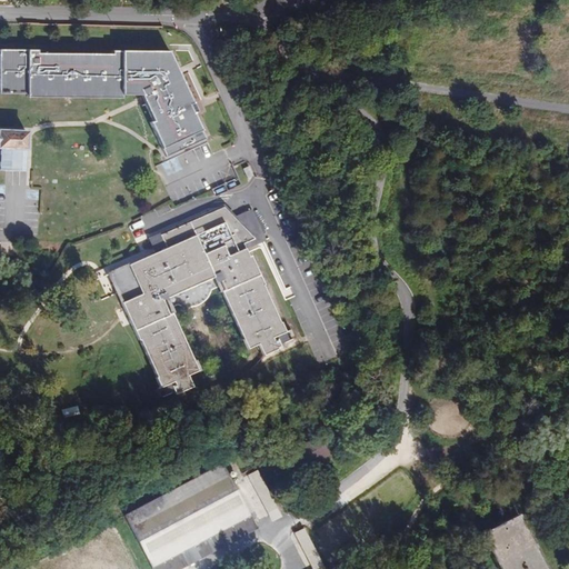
[(38,50),(0,49),(0,95),(27,95),(27,98),(35,98),(122,99),(122,96),(141,96),(142,100),(152,121),(149,122),(166,157),(206,139),(193,113),(197,111),(179,71),(169,51),(111,51),(111,53),(38,53),(38,50)]
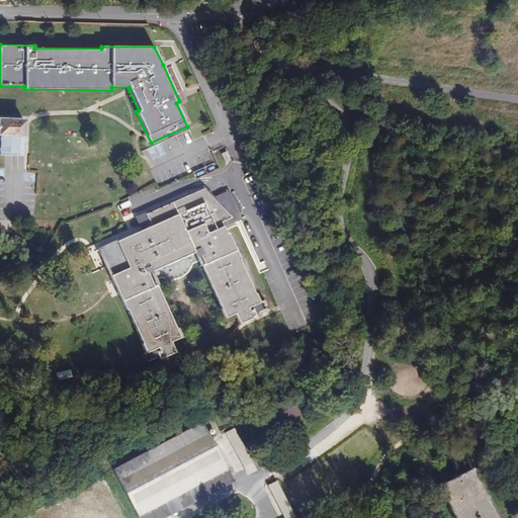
[(24,121),(0,120),(0,156),(14,157),(22,157),(24,121)]
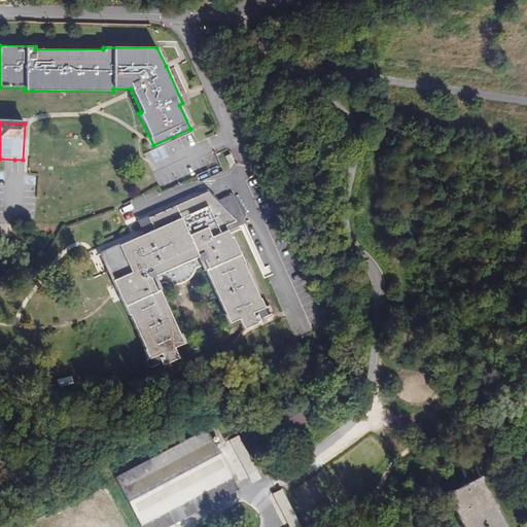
[(232,153),(225,155),(230,165),(236,162),(232,153)]
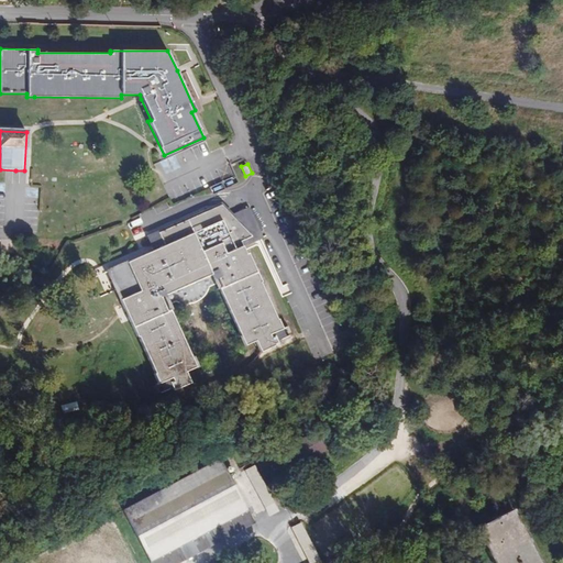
[(235,175),(222,181),(225,188),(239,183),(235,175)]
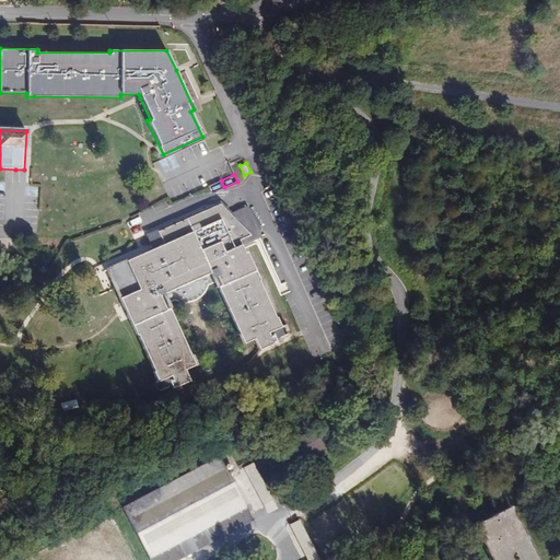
[(152,248),(84,278),(93,299),(117,289),(156,382),(166,377),(172,388),(189,382),(184,370),(194,365),(163,294),(212,272),(242,342),(254,338),(258,349),(276,341),(271,330),(280,327),(240,238),(251,233),(220,203),(146,234),(152,248)]
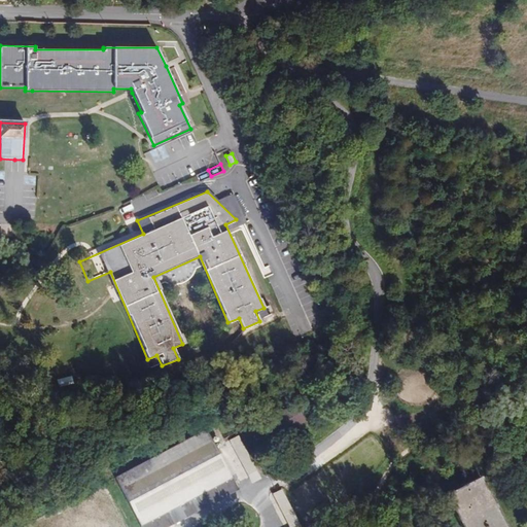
[(13,267),(5,266),(4,283),(12,283),(13,267)]
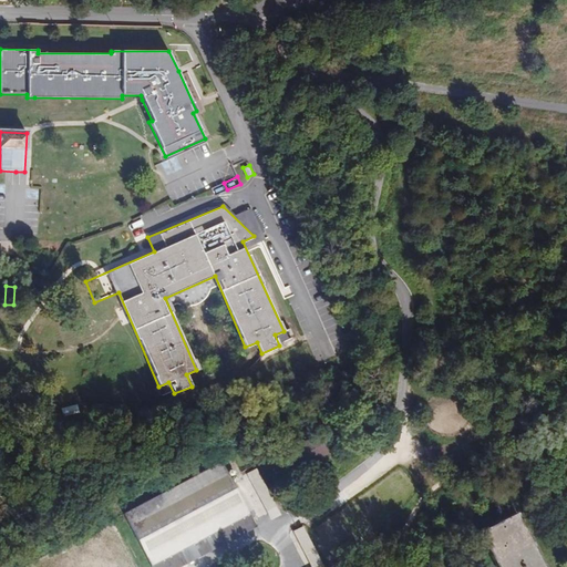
[(181,566),(257,526),(223,461),(123,514),(151,566),(181,566)]
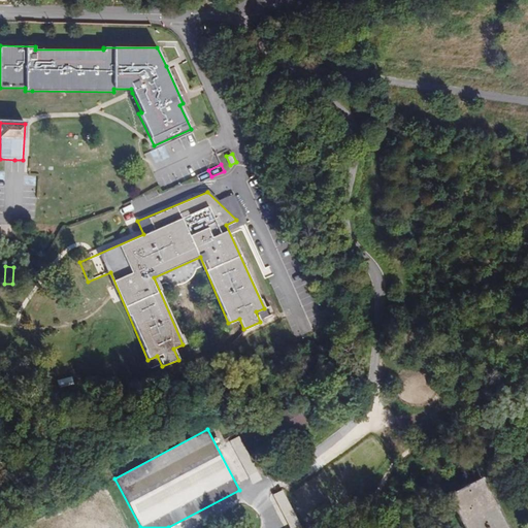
[(229,441),(249,475),(257,470),(238,436),(229,441)]
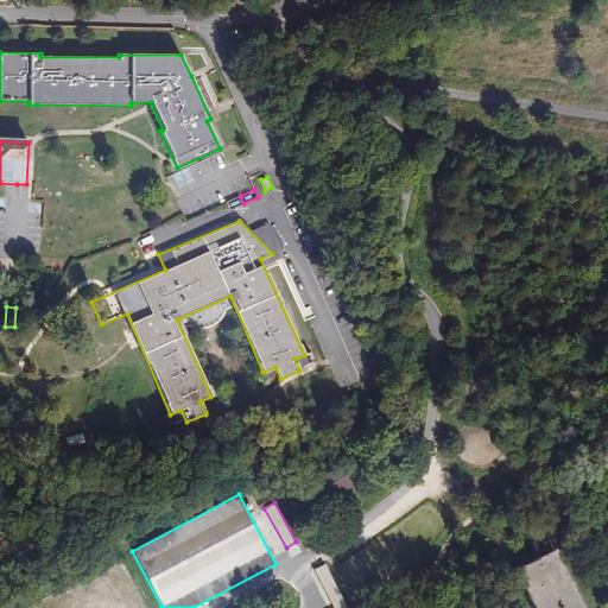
[(582,607),(553,551),(513,571),(532,607),(582,607)]
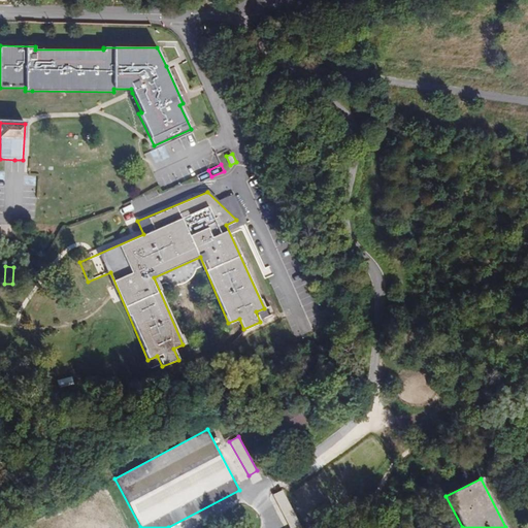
[(273,495),(290,527),(297,527),(300,527),(282,491),(273,495)]
